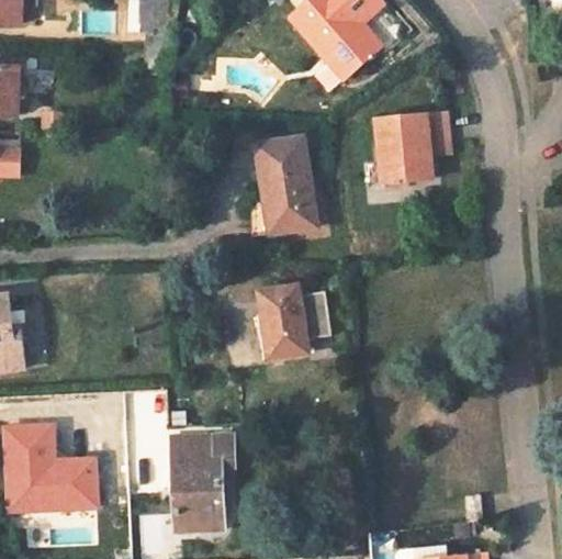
[(0,0),(0,20),(22,21),(22,0),(0,0)]
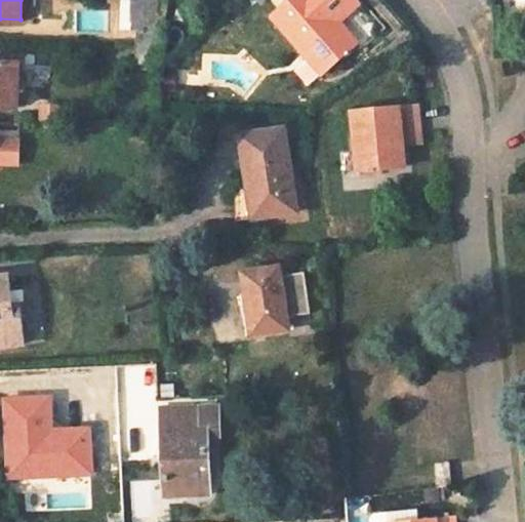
[(97,0),(96,21),(136,25),(136,43),(163,44),(165,0),(97,0)]
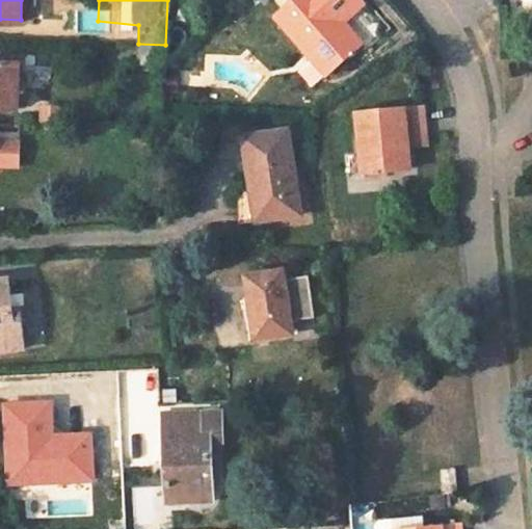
[(280,0),(268,10),(322,71),(357,37),(324,1),(325,0),(280,0)]
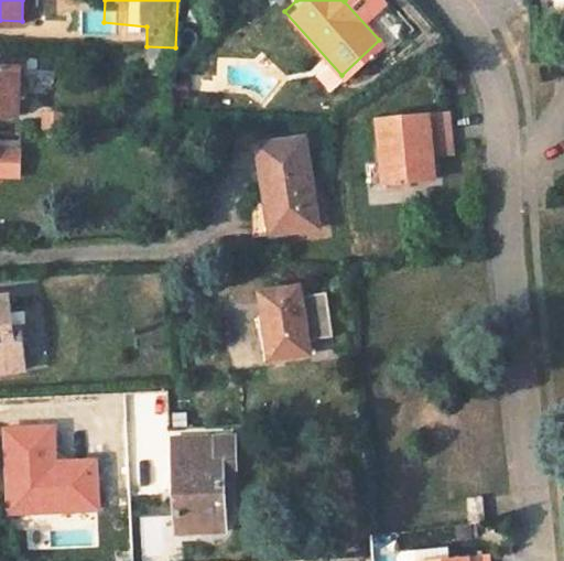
[(345,0),(344,1),(359,17),(379,0),(345,0)]
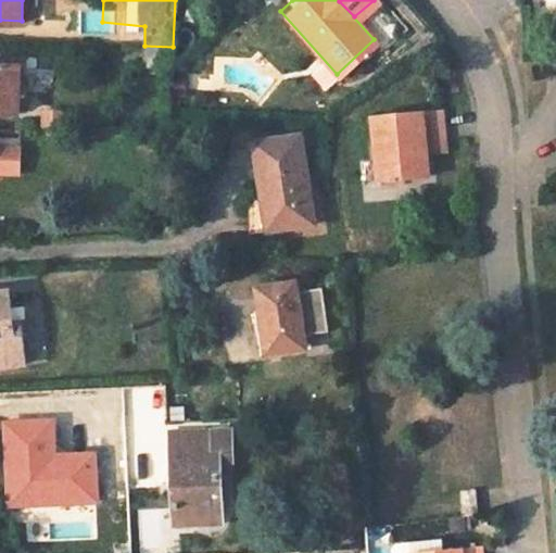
[(0,110),(19,112),(21,63),(0,62),(0,110)]
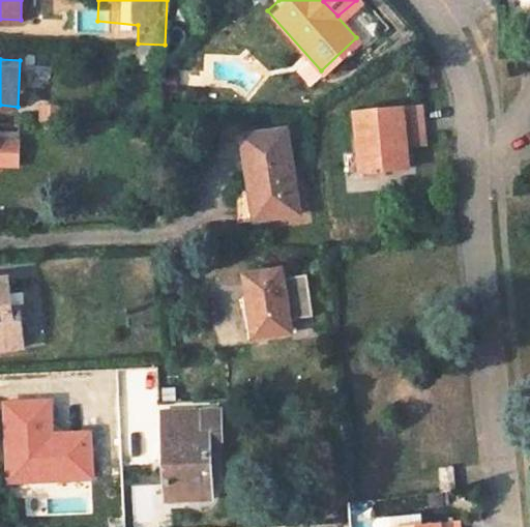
[(423,130),(421,104),(352,110),(358,174),(407,170),(405,147),(404,133),(423,130)]
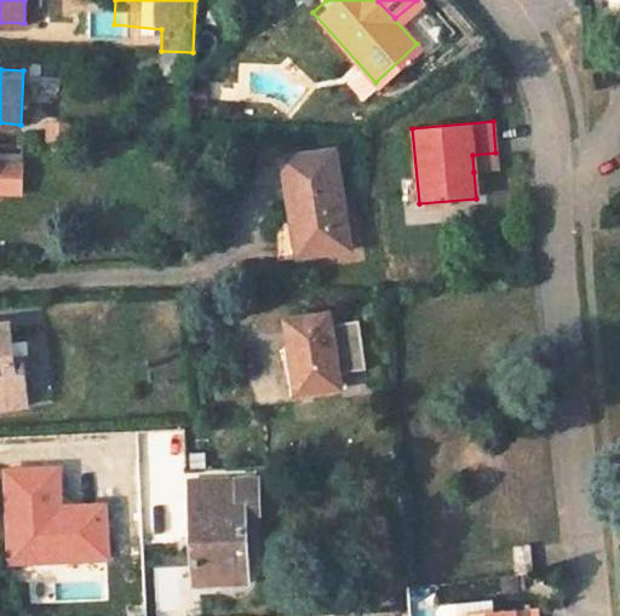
[(74,143),(74,124),(50,122),(49,142),(74,143)]
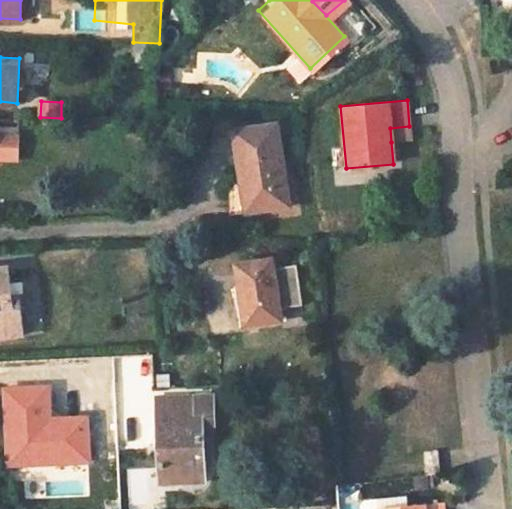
[(237,154),(242,188),(246,211),(287,205),(278,147),(275,126),(236,130),(240,153),(237,154)]
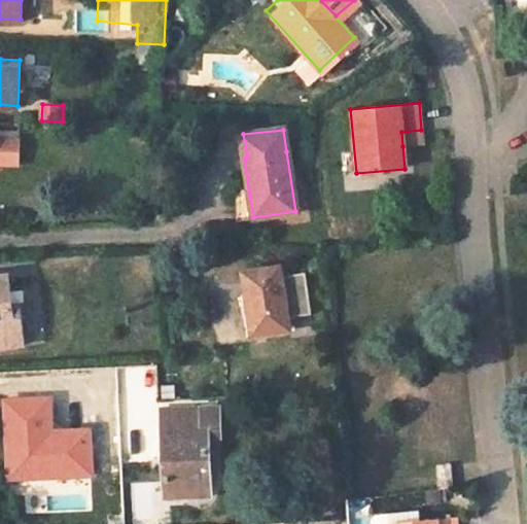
[(423,144),(421,130),(401,132),(402,146),(423,144)]
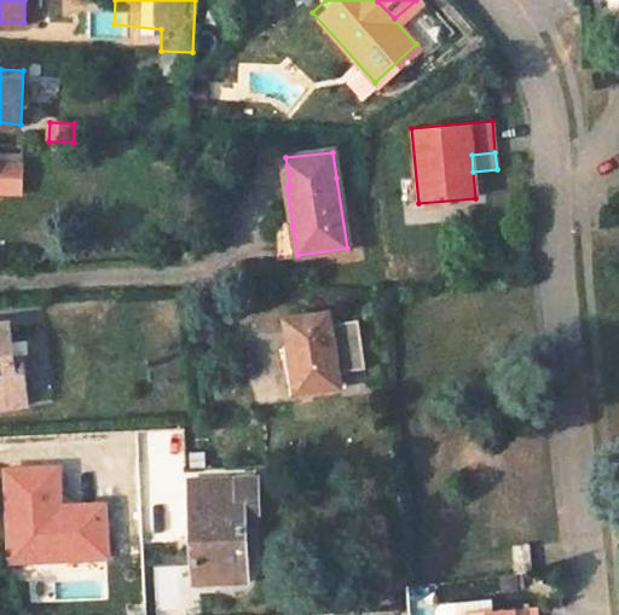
[(277,160),(281,186),(287,186),(290,185),(285,157),(277,160)]
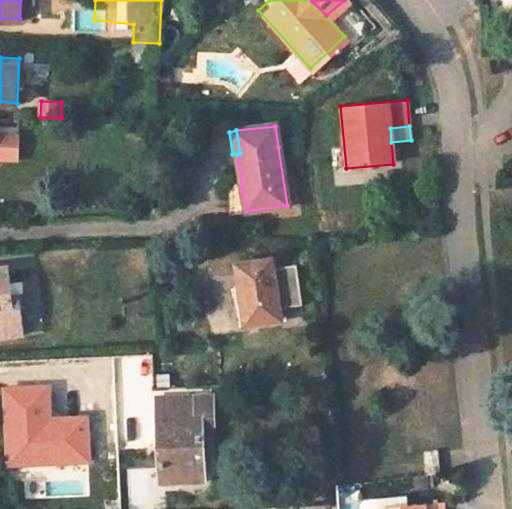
[(246,211),(242,188),(235,189),(229,199),(230,216),(246,213),(246,211)]
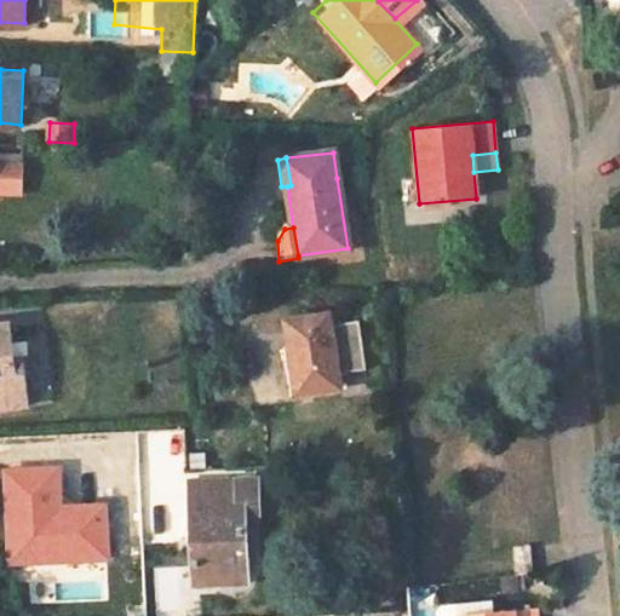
[(337,387),(326,315),(283,320),(296,393),(337,387)]
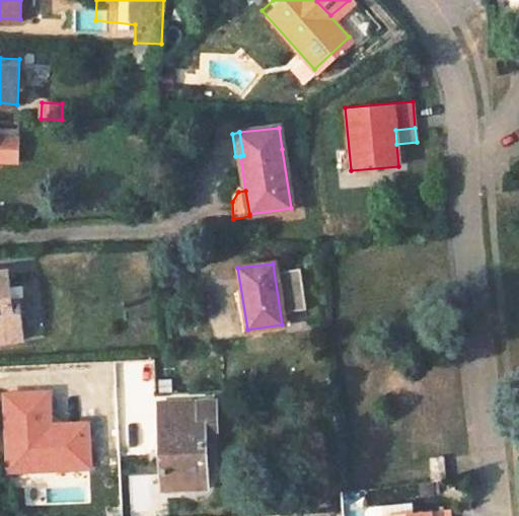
[(10,289),(8,273),(0,273),(0,343),(23,340),(17,288),(10,289)]
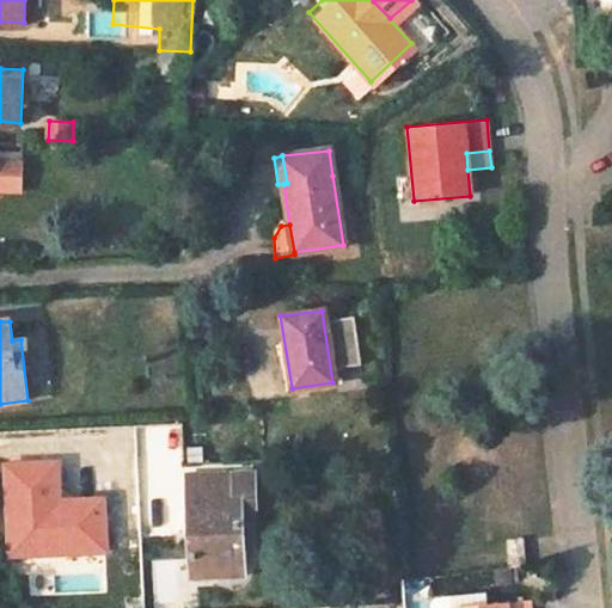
[(242,554),(240,493),(226,495),(226,472),(184,474),(187,571),(213,571),(213,556),(242,554)]
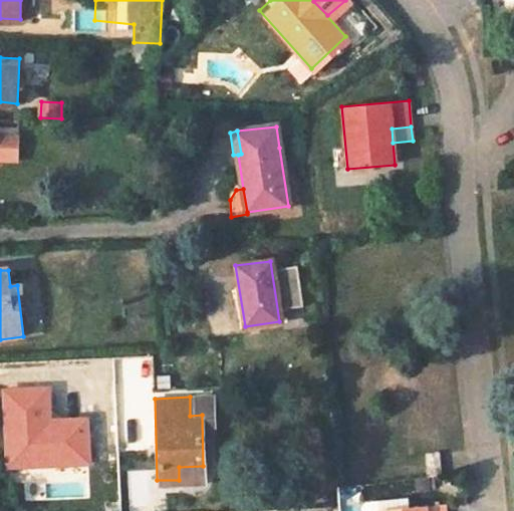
[(441,473),(439,450),(423,451),(426,475),(441,473)]
